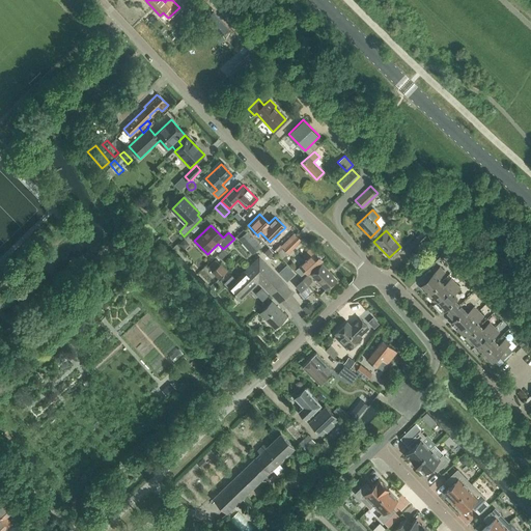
[(260,247),(247,232),(239,240),(252,254),(260,247)]
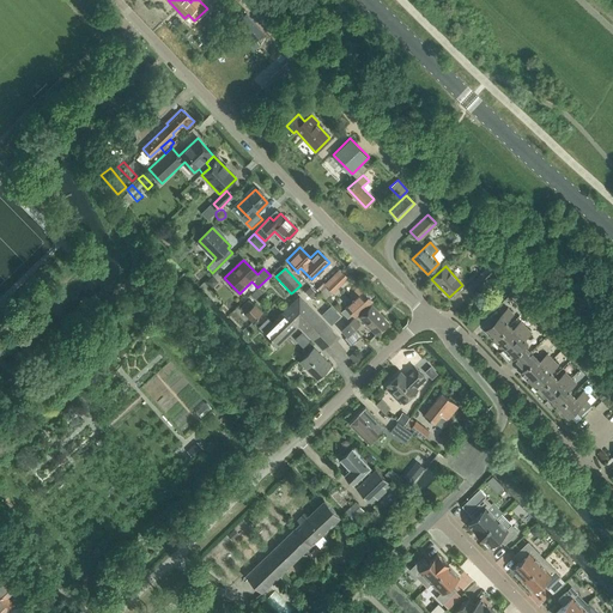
[(475,290),(492,274),(486,268),(469,285),(475,290)]
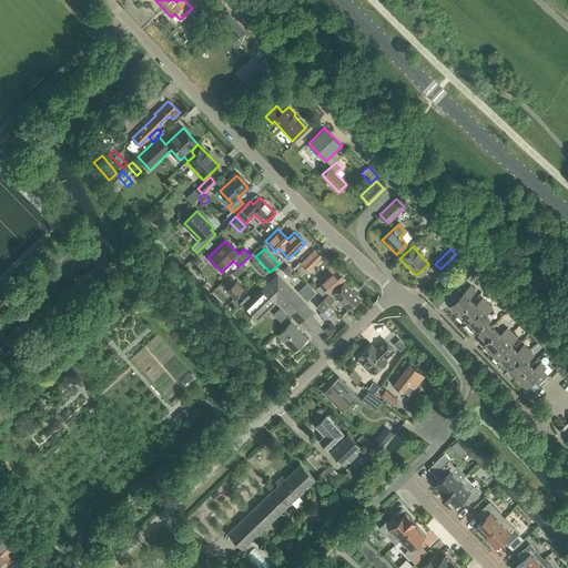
[(308,272),(323,257),(316,251),(296,271),(302,276),(307,271),(308,272)]
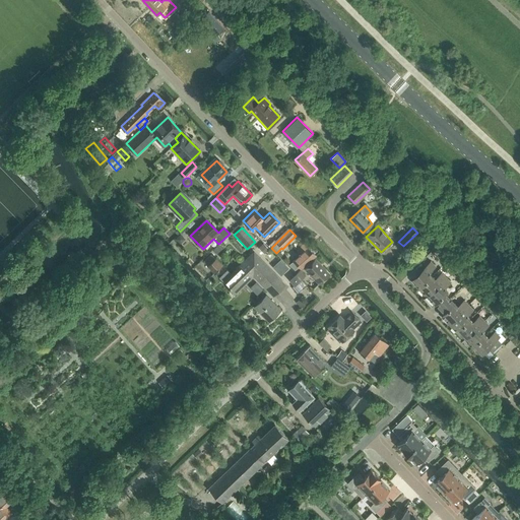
[(264,242),(260,247),(266,252),(270,247),(264,242)]
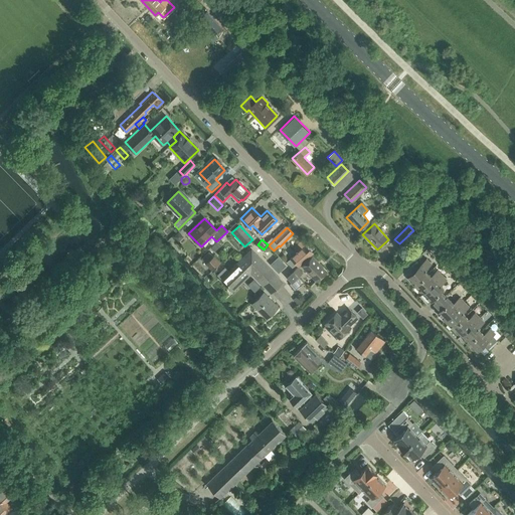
[(215,251),(220,245),(217,241),(211,247),(215,251)]
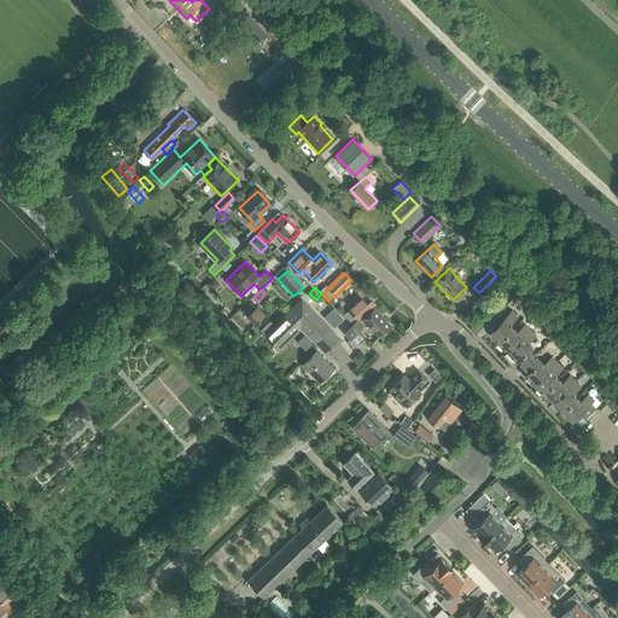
[(368,312),(374,305),(361,291),(354,298),(356,302),(348,310),(343,315),(350,324),(355,319),(357,321),(361,318),(368,312)]
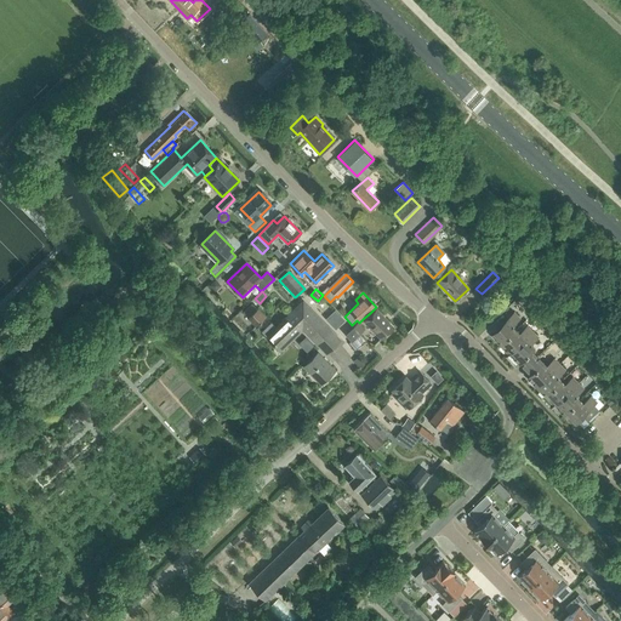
[(332,307),(325,300),(319,306),(326,313),(332,307)]
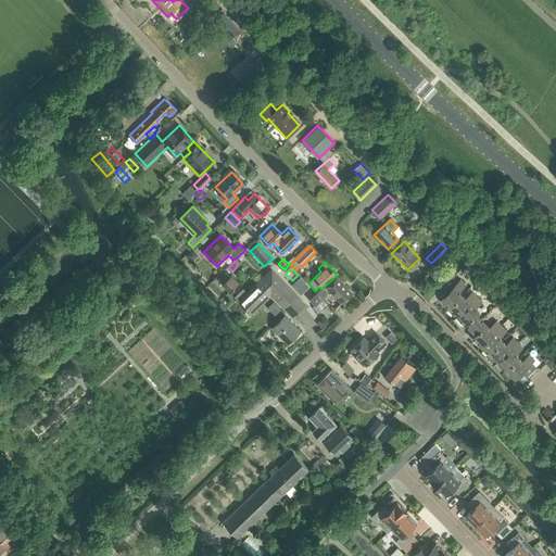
[(304,304),(272,270),(239,302),(250,313),(269,293),(291,316),(304,304)]
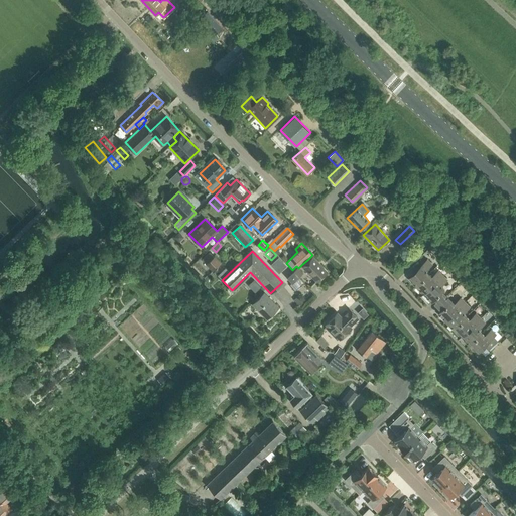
[(222,263),(215,256),(214,256),(210,252),(203,260),(213,271),(222,263)]
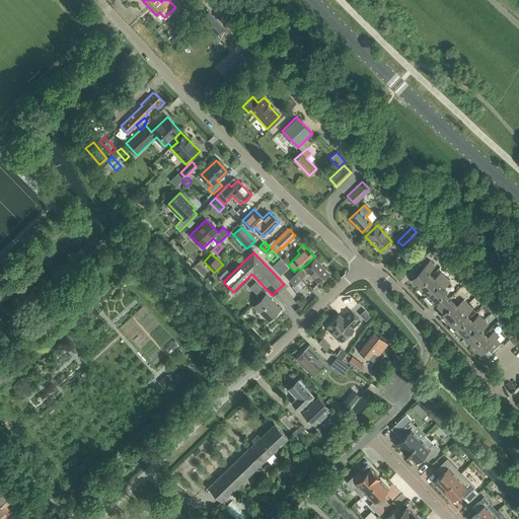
[(288,268),(279,257),(271,265),(280,275),(288,268)]
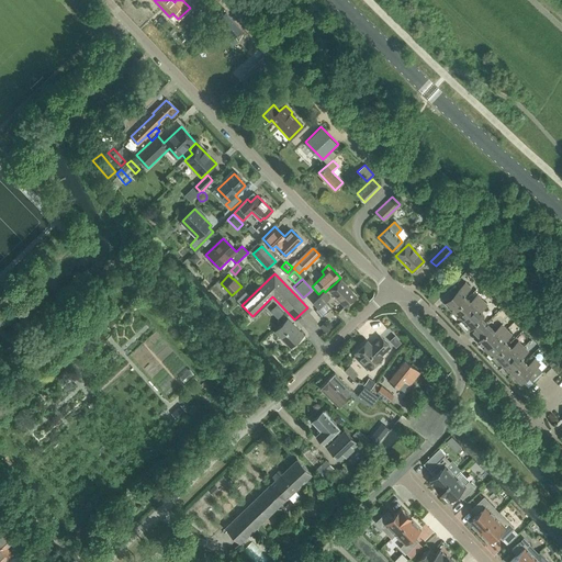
[(355,299),(339,282),(337,284),(335,283),(328,289),(330,291),(328,292),(344,308),(355,299)]
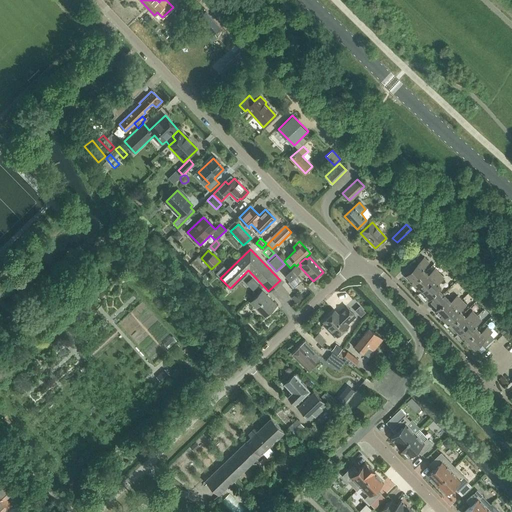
[(412,284),(425,271),(422,268),(428,262),(424,258),(405,276),(412,284)]
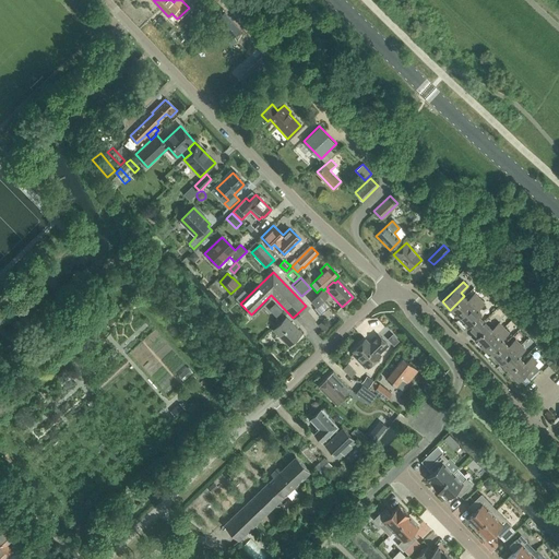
[(329,296),(323,290),(318,296),(323,300),(329,296)]
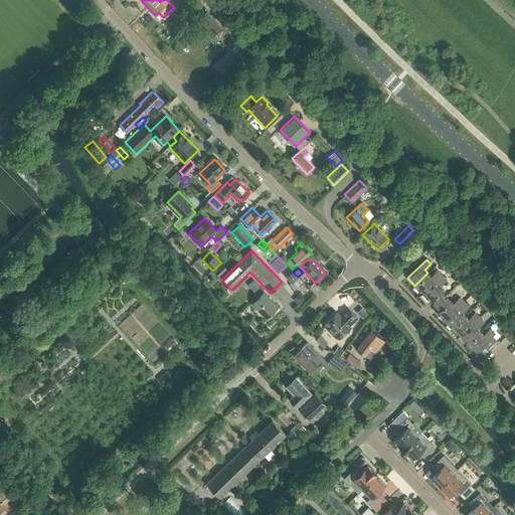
[(422,294),(442,276),(438,271),(432,277),(427,273),(414,286),(422,294)]
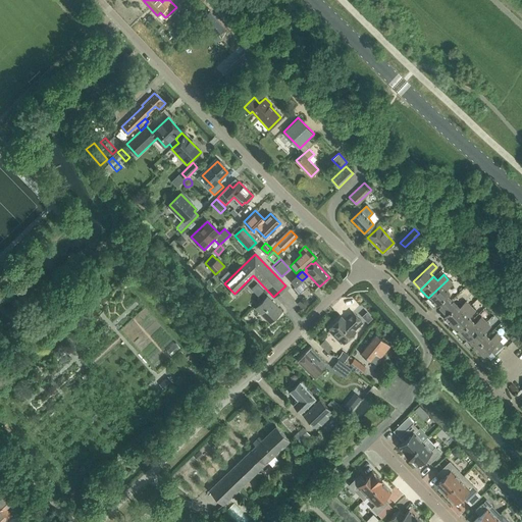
[(307,288),(301,281),(302,281),(297,276),(291,281),(295,288),(294,290),(299,295),(307,288)]
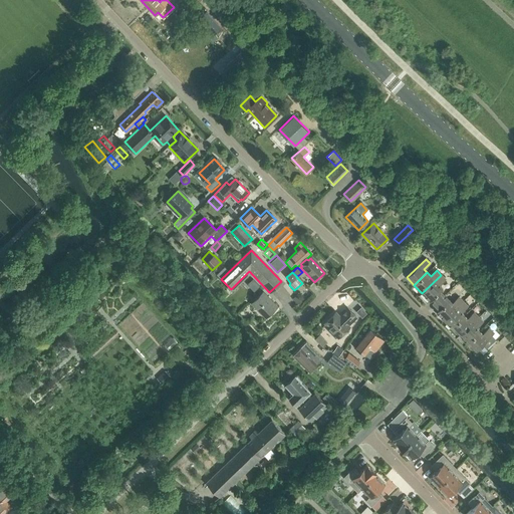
[(442,298),(438,293),(443,288),(439,285),(445,279),(441,275),(422,293),(430,301),(434,305),(442,298)]
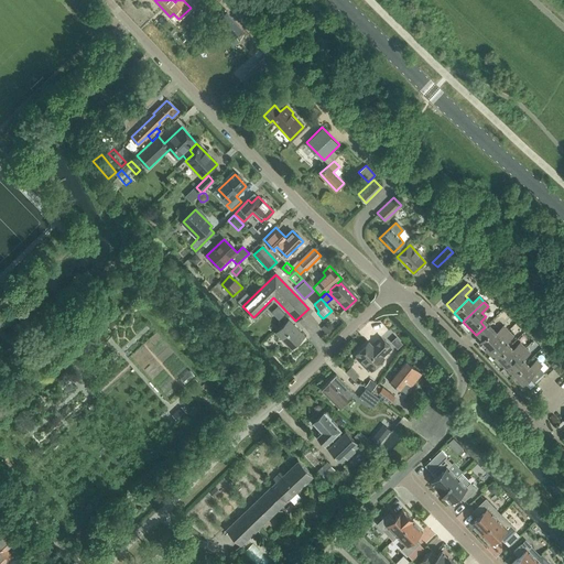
[(278,306),(274,310),(282,317),(285,314),(278,306)]
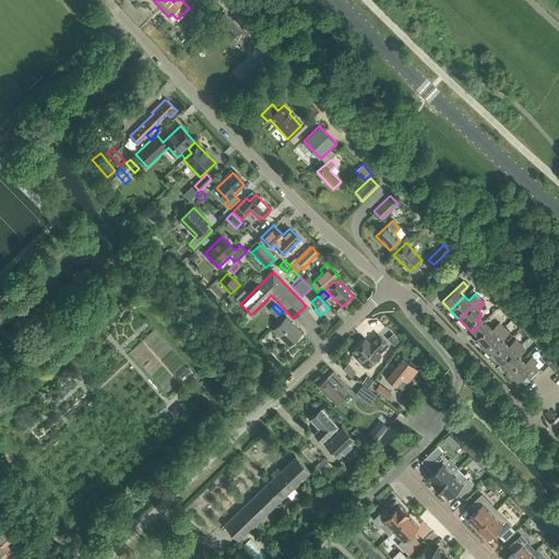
[(300,334),(286,319),(274,330),(288,345),(300,334)]
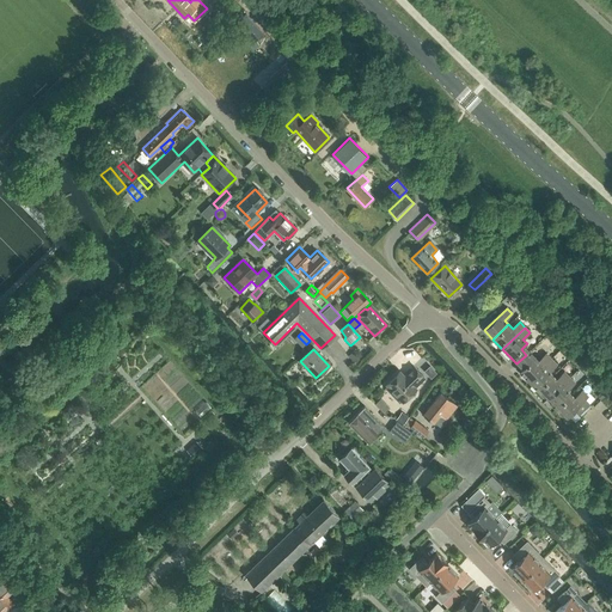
[(528,381),(551,360),(546,354),(539,361),(534,357),(531,360),(526,355),(516,363),(522,369),(519,372),(528,381)]
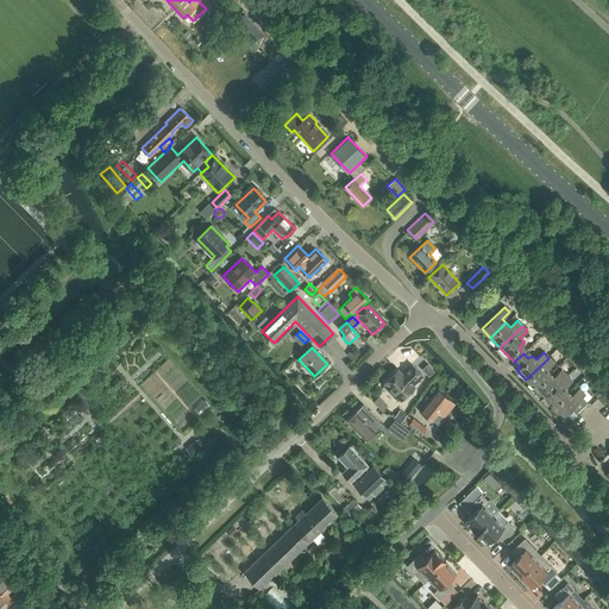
[(535,389),(551,374),(546,370),(554,363),(548,358),(526,380),(535,389)]
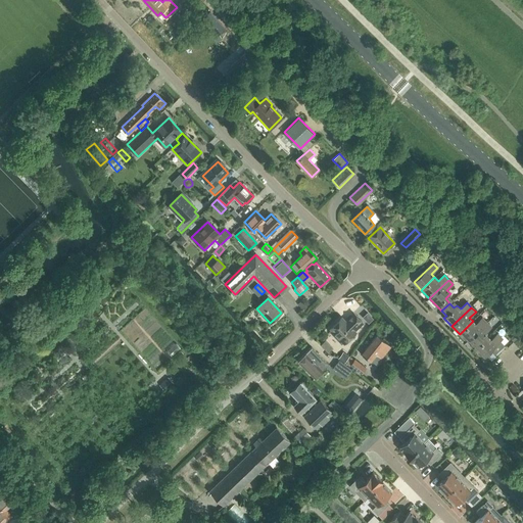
[(355,331),(364,323),(352,311),(344,319),(342,316),(329,329),(330,330),(329,331),(341,344),(342,343),(344,344),(357,332),(355,331)]
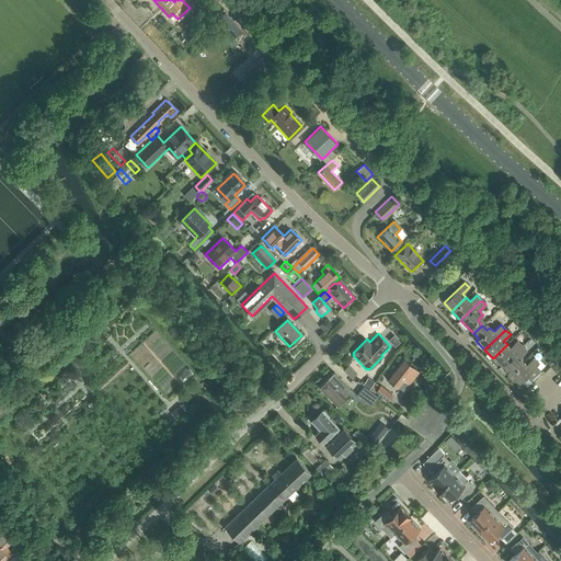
[(395,335),(390,341),(395,345),(400,341),(395,335)]
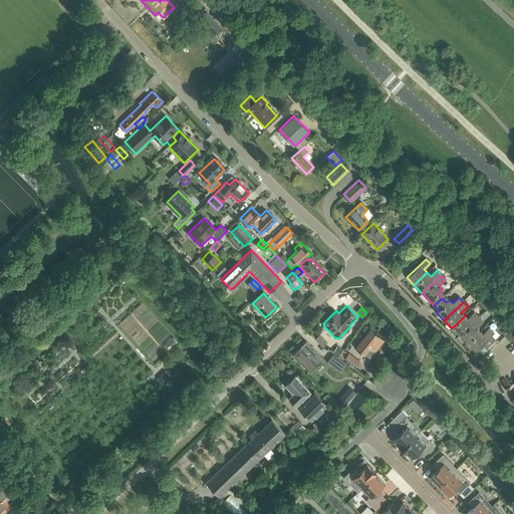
[(459,335),(479,317),(474,313),(468,319),(465,315),(452,328),(459,335)]
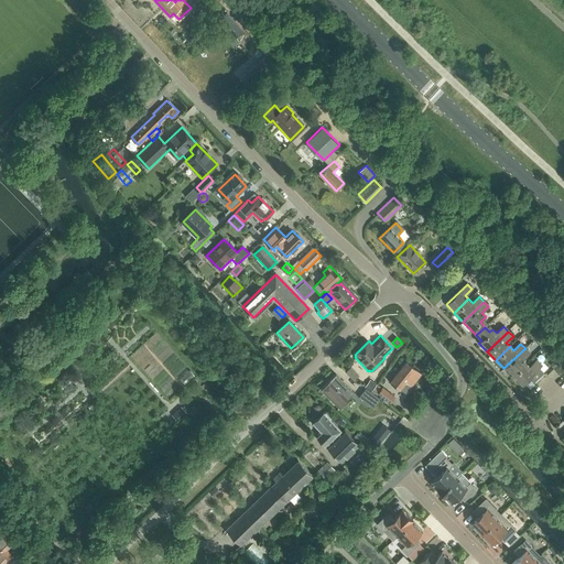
[(512,378),(527,364),(522,359),(530,353),(525,348),(503,368),(512,378)]
